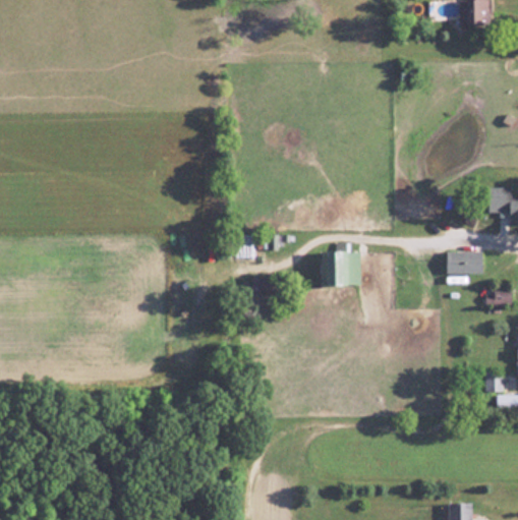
[(491,25),(490,0),(464,0),(458,1),(459,26),(491,25)]
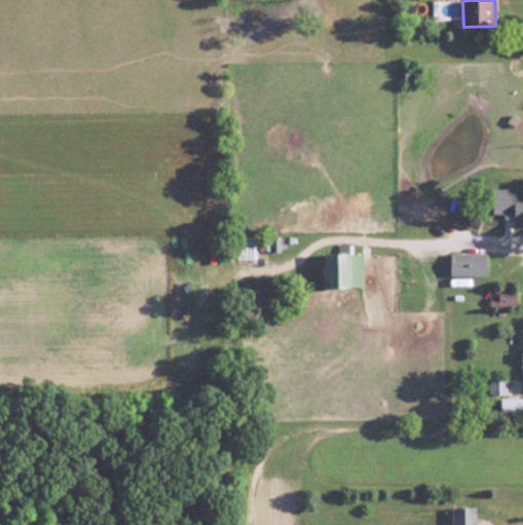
[(522,200),(516,200),(517,190),(494,189),(493,215),(505,215),(505,219),(515,219),(514,227),(522,227),(522,200)]
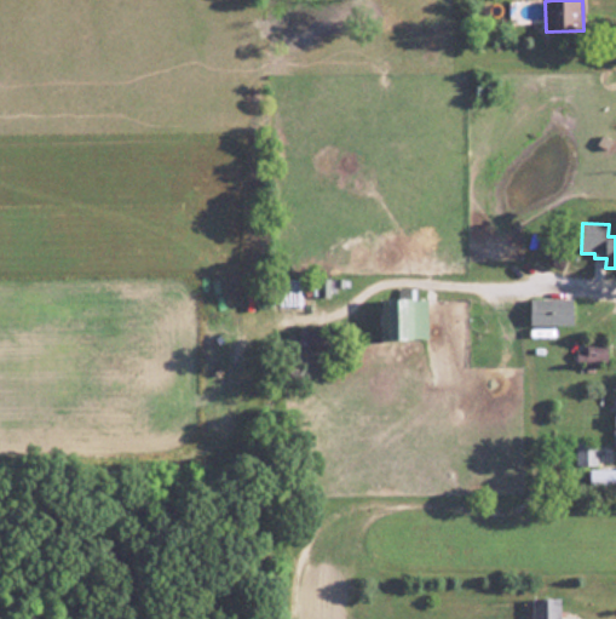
[(531,327),(574,326),(574,299),(531,301),(531,327)]
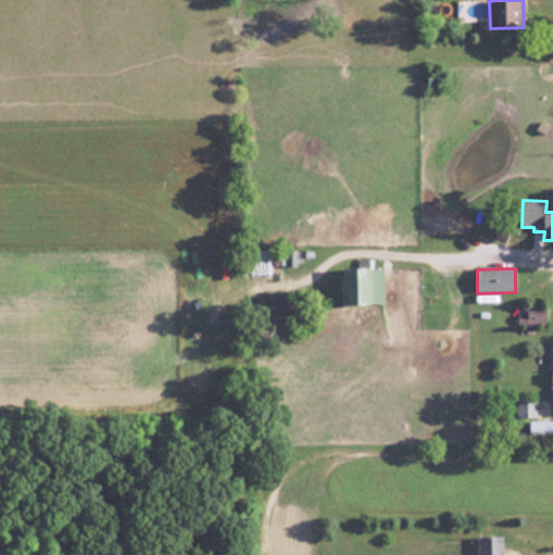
[(547,325),(547,307),(527,307),(528,315),(518,315),(519,326),(547,325)]
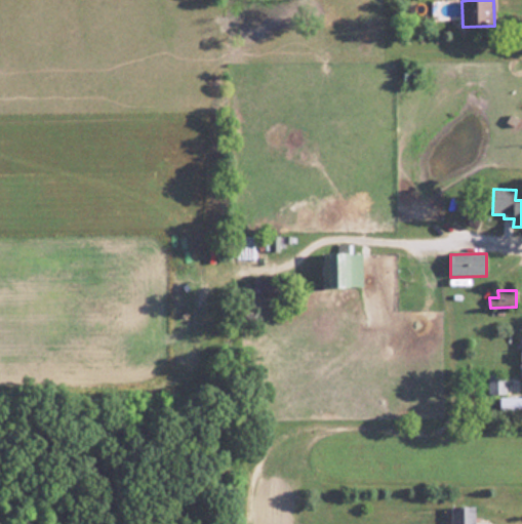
[(508,395),(508,376),(489,375),(489,395),(508,395)]
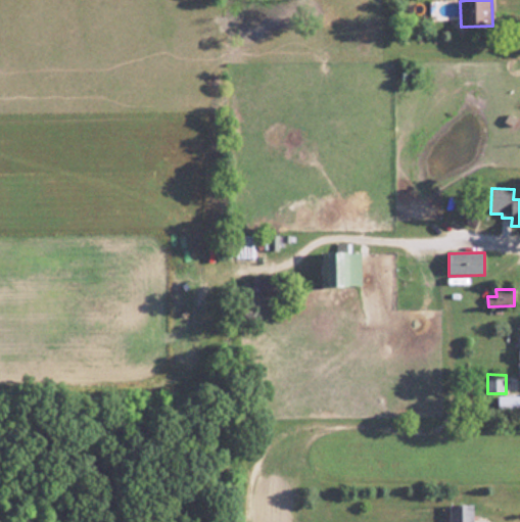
[(519,396),(500,396),(499,412),(519,412),(519,396)]
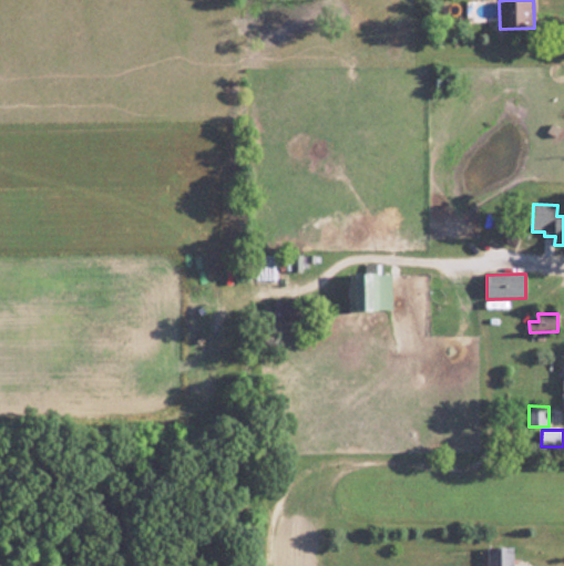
[(513,565),(513,548),(488,548),(488,565),(513,565)]
